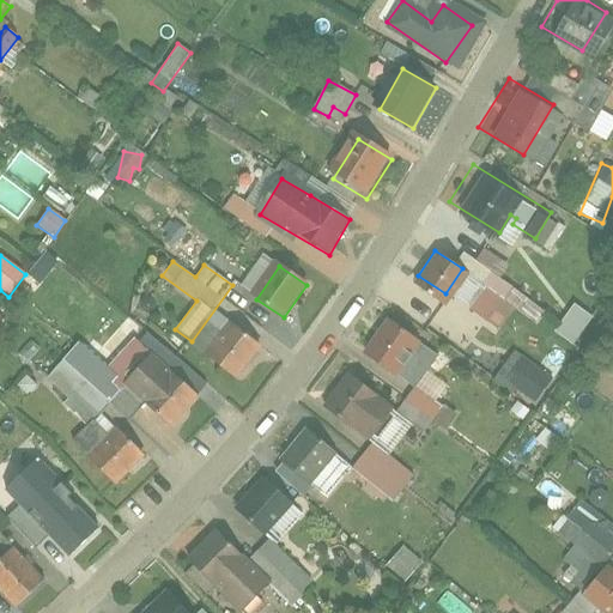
[(553,332),(572,345),(592,317),(574,304),(553,332)]
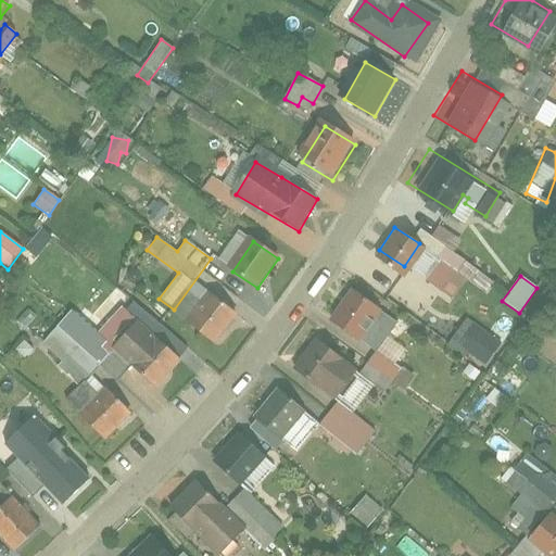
[(240,315),(197,281),(172,314),(214,348),(240,315)]
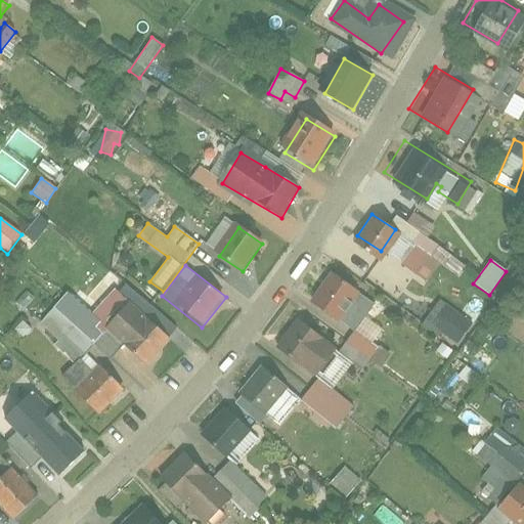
[(353,323),(375,296),(337,266),(315,295),(353,323)]
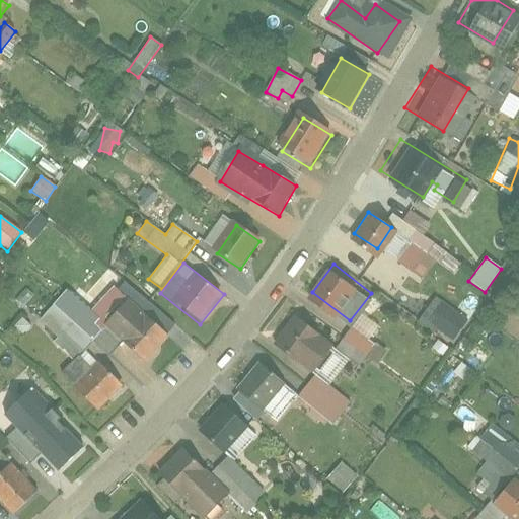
[(418,320),(451,344),(467,320),(435,296),(418,320)]
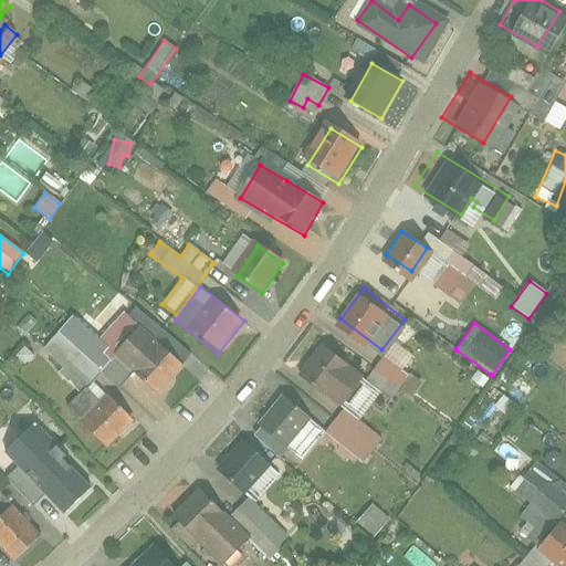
[(194,367),(157,331),(150,338),(125,363),(161,399),(194,367)]
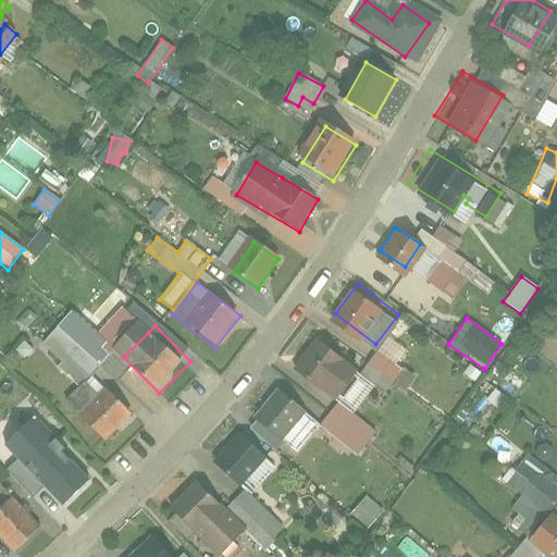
[(357,366),(312,333),(287,366),(332,399),(357,366)]
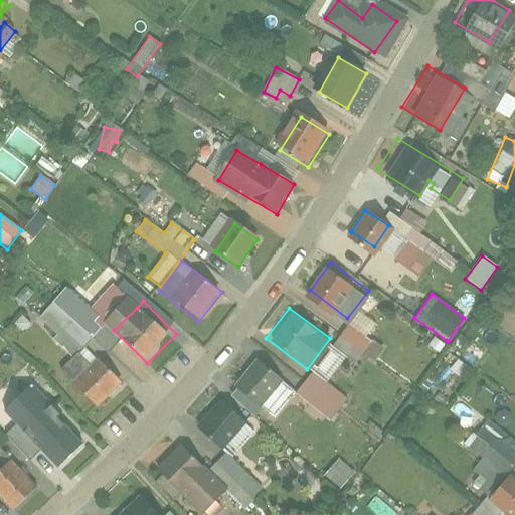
[(363,352),(374,360),(382,348),(346,325),(332,347),(356,363),(363,352)]
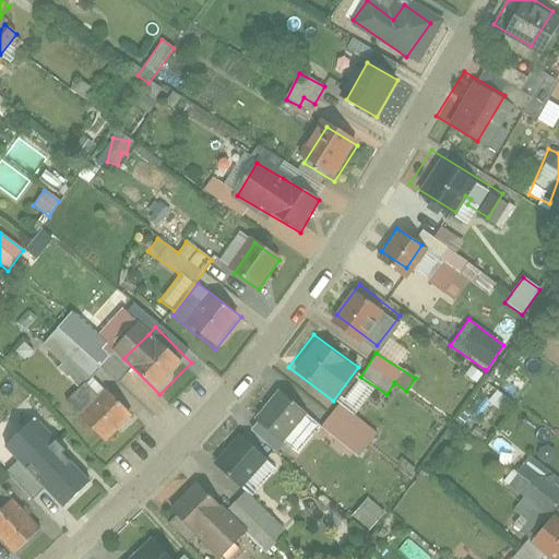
[(372,389),(355,376),(337,399),(354,413),(372,389)]
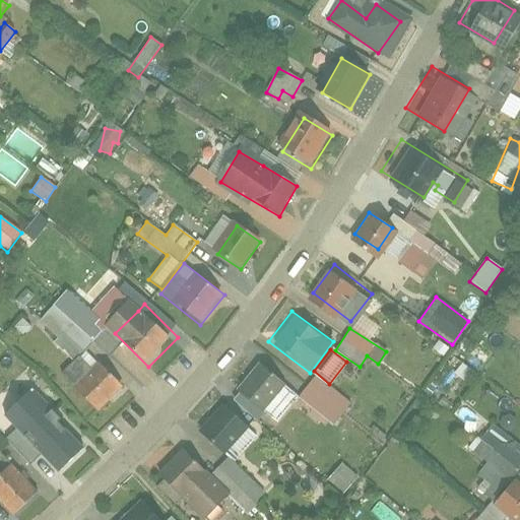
[(300,386),(259,356),(239,385),(279,414),(300,386)]
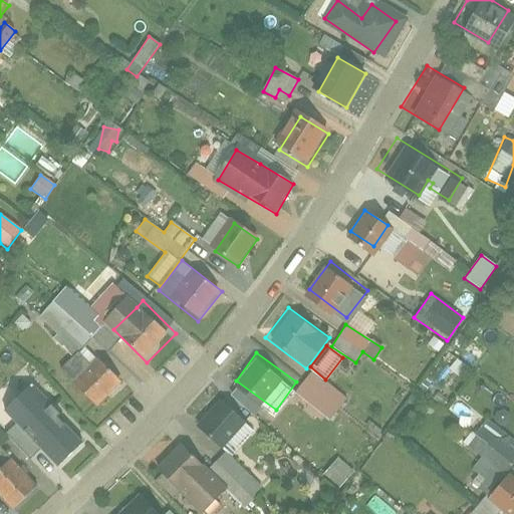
[(126,381),(99,356),(72,387),(100,412),(126,381)]
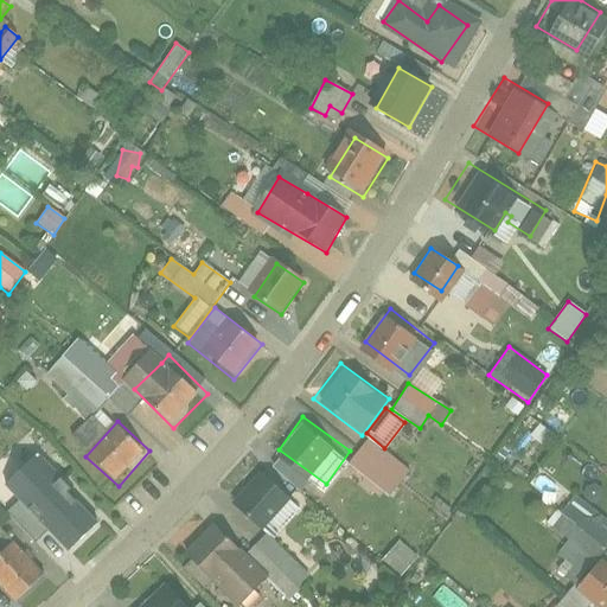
[(346,464),(388,498),(409,472),(369,438),(346,464)]
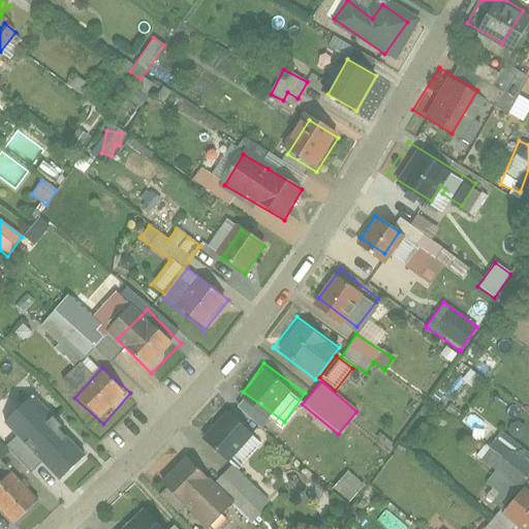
[(263,441),(231,411),(206,438),(239,468),(263,441)]
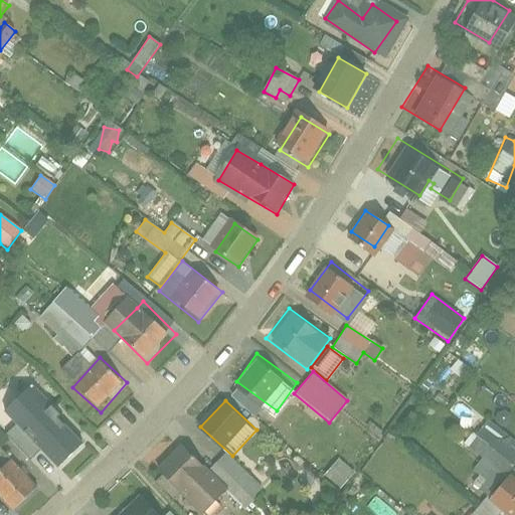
[(82,445),(54,417),(31,441),(59,468),(82,445)]
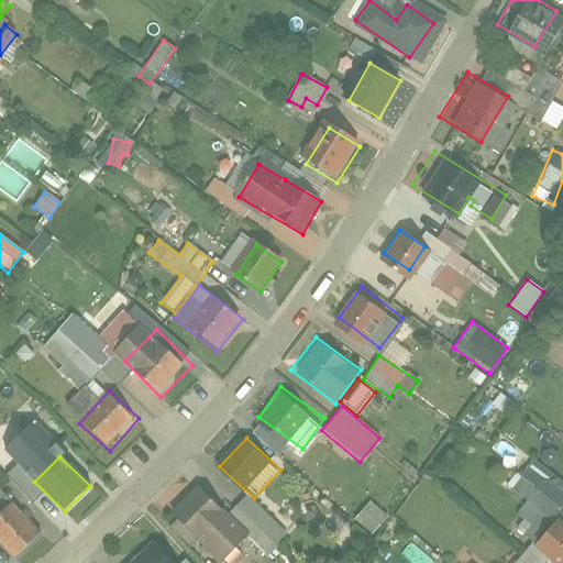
[(210,490),(175,523),(196,545),(231,512),(210,490)]
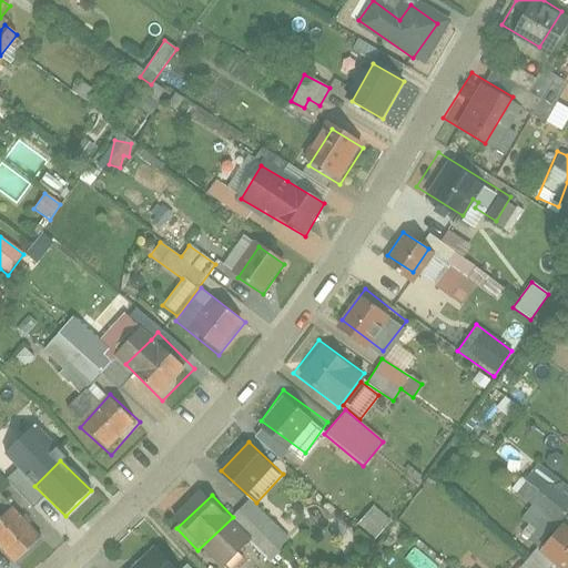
[(357,526),(377,539),(391,519),(371,506),(357,526)]
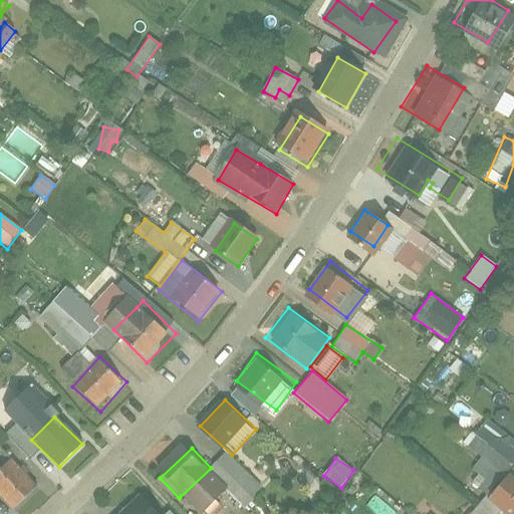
[(37,486),(9,459),(0,468),(0,494),(15,509),(37,486)]
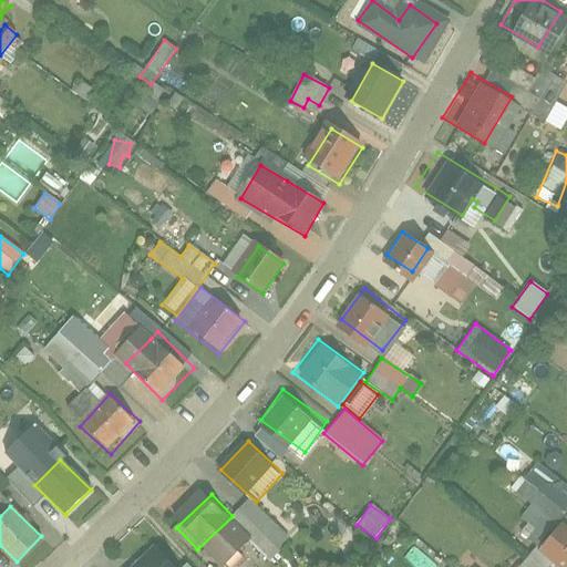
[(566,566),(566,523),(553,512),(527,540),(543,554),(557,566),(566,566)]
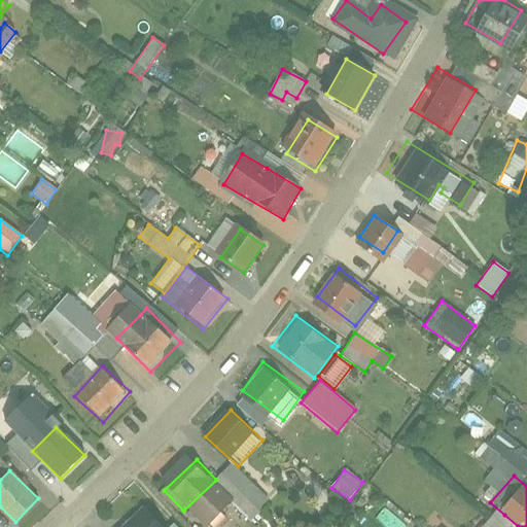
[(464,526),(493,526),(504,515),(490,502),(488,500),(464,526)]
